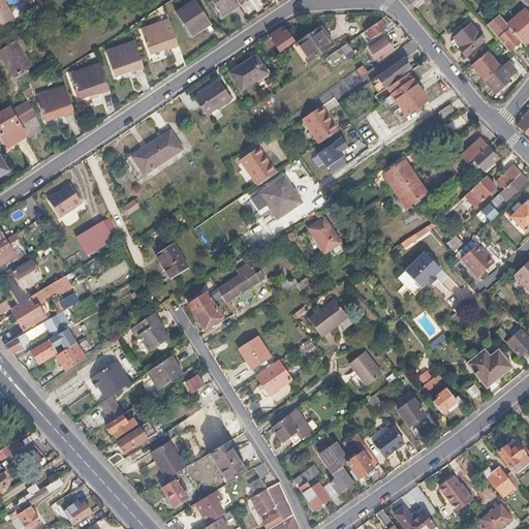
[(0,0),(0,27),(17,19),(6,0),(0,0)]
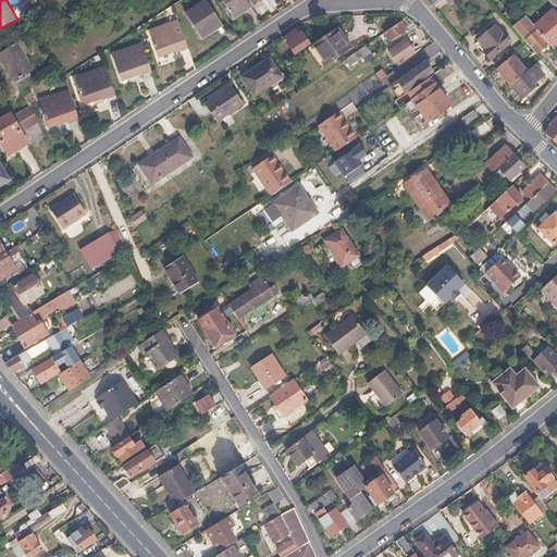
[(251,3),(248,0),(224,0),(234,14),(251,3)]
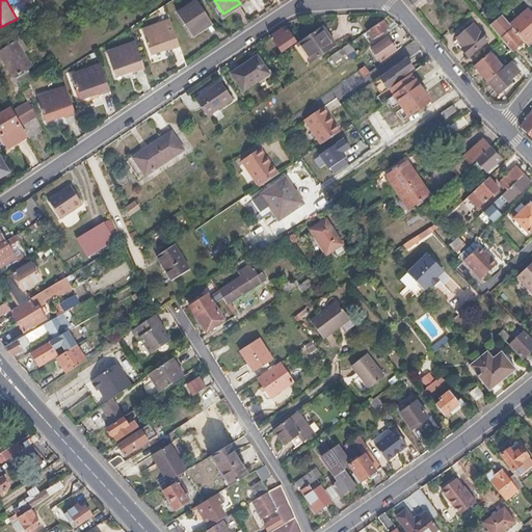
[(211,21),(197,1),(179,12),(192,34),(211,21)]
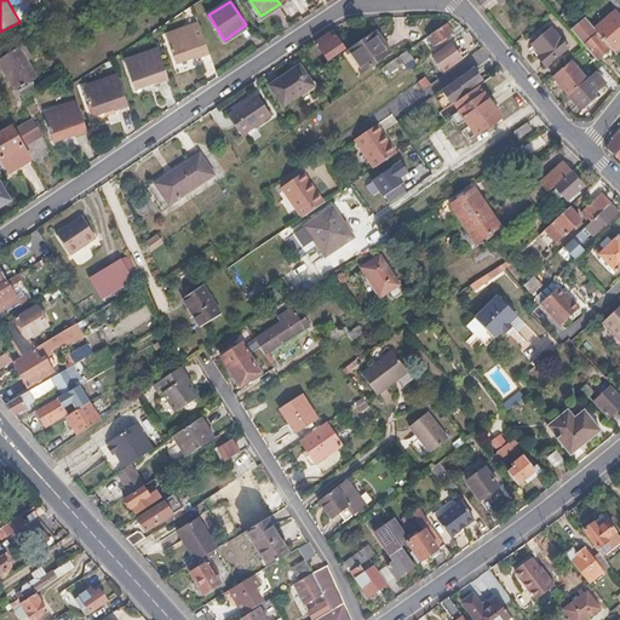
[(619,45),(619,18),(613,12),(593,29),(610,49),(613,51),(619,45)]
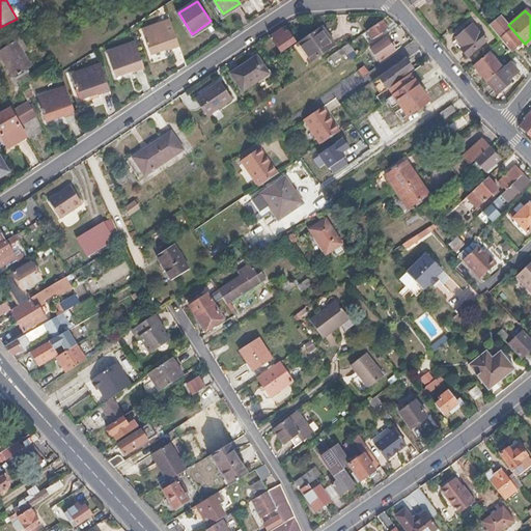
[(523,42),(508,25),(500,16),(488,25),(502,40),(511,51),(523,42)]
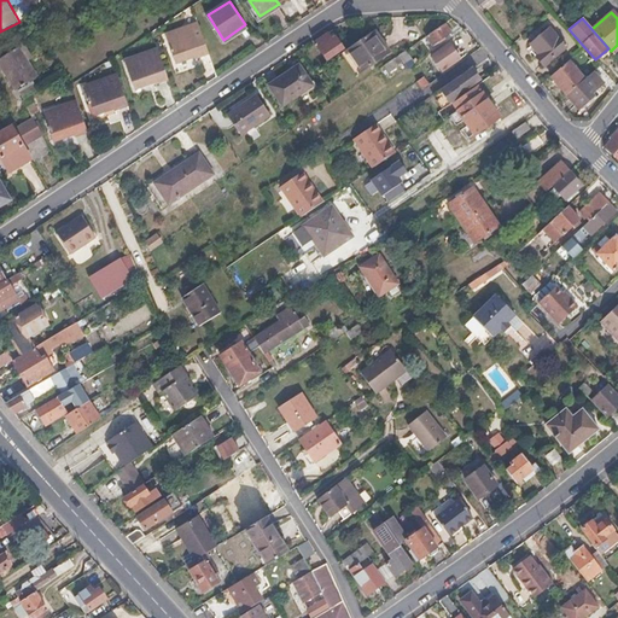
[(431,44),(449,33),(443,23),(426,35),(431,44)]
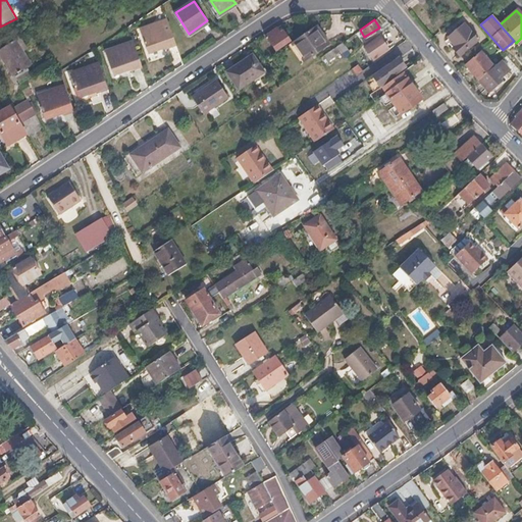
[(177,45),(169,20),(141,31),(148,51),(164,45),(166,49),(177,45)]
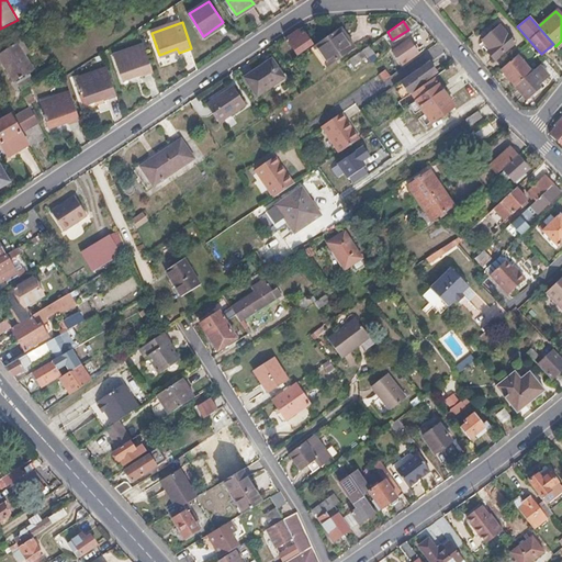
[(515,43),(499,24),(482,40),(491,49),(489,51),(495,59),(515,43)]
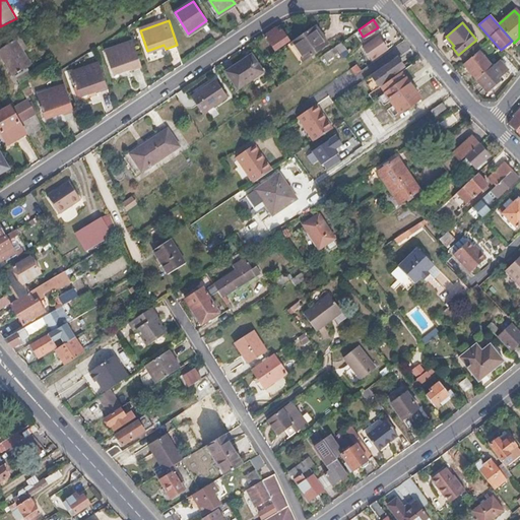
[(327,45),(315,25),(289,43),(302,62),(327,45)]
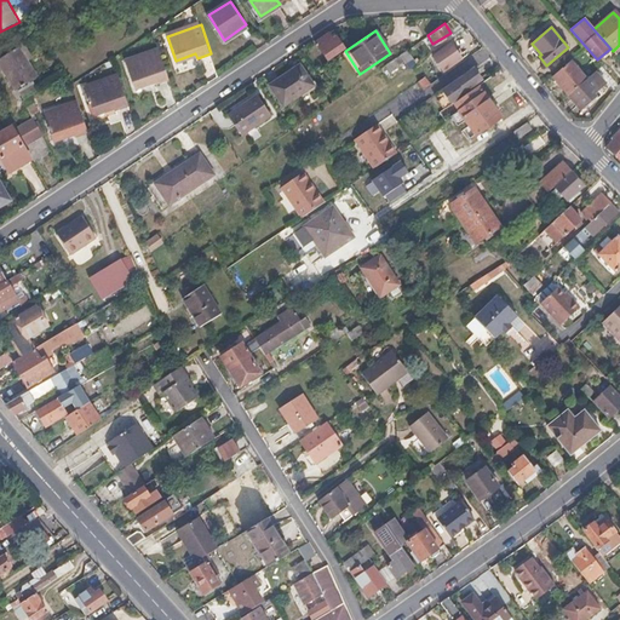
[(327,61),(344,49),(336,36),(333,39),(329,34),(316,42),(327,61)]
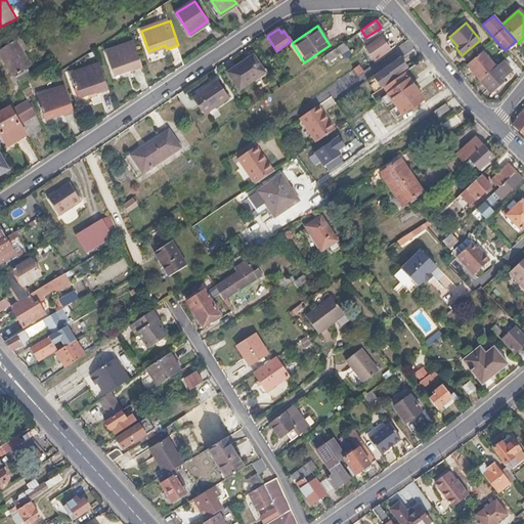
[(33,62),(22,45),(26,43),(22,36),(13,41),(14,43),(1,51),(14,74),(33,62)]
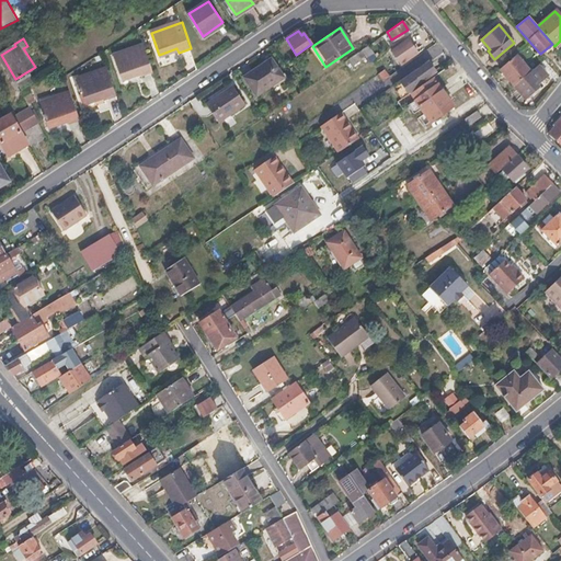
[(401,63),(416,52),(408,38),(392,49),(401,63)]
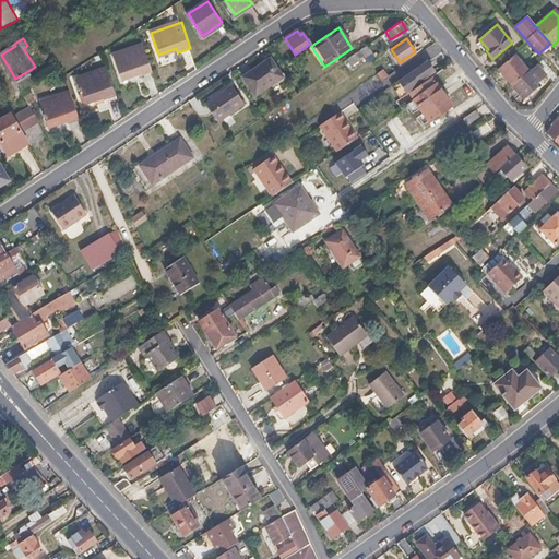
[(153,72),(144,46),(115,56),(122,79),(140,72),(142,76),(153,72)]
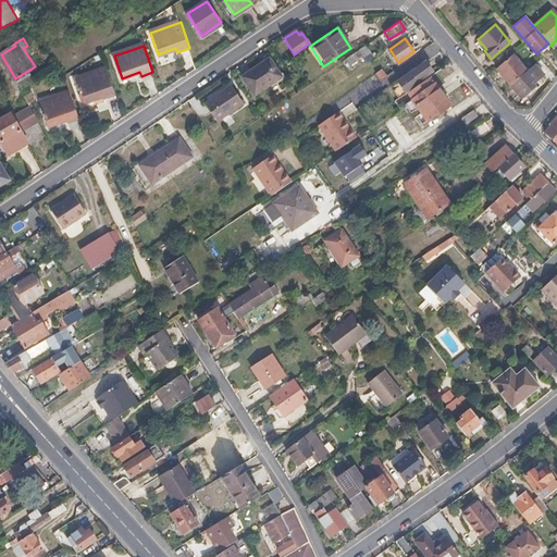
[(528,70),(514,53),(496,69),(510,84),(528,70)]
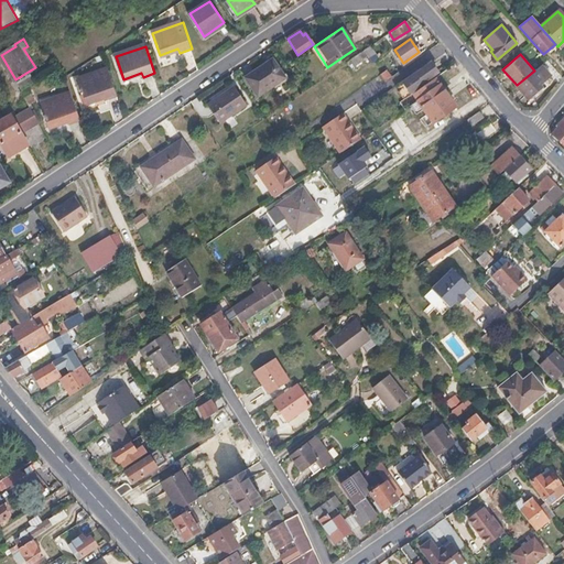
[(284,78),(272,60),(245,78),(258,96),(284,78)]
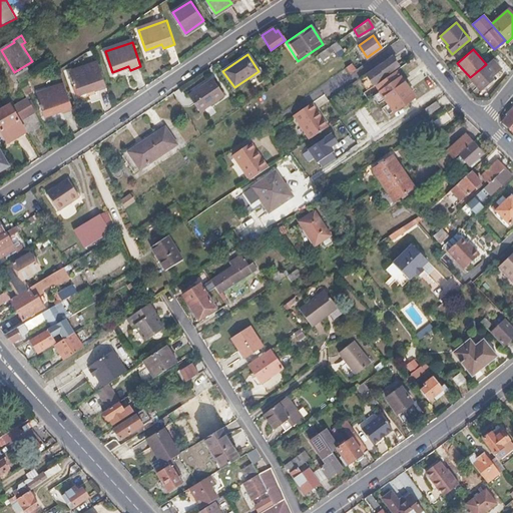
[(385,74),(398,65),(391,55),(378,65),(378,66),(367,75),(375,86),(387,77),(385,74)]
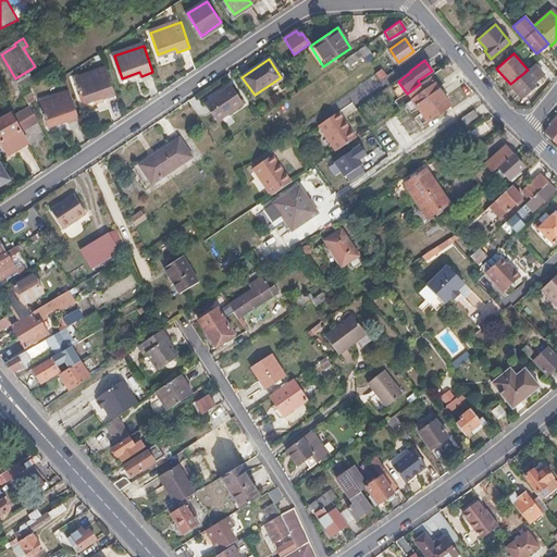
[(533,87),(533,83),(543,74),(534,64),(528,70),(510,84),(521,97),(533,87)]
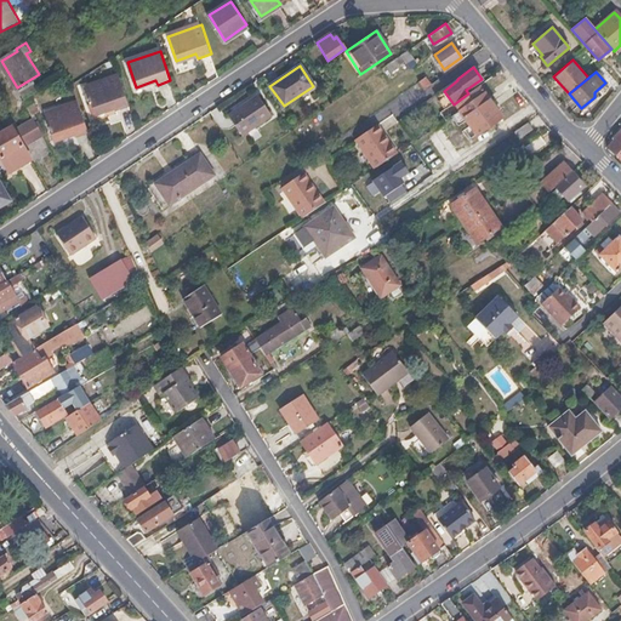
[(429,84),(425,77),(419,81),(423,89),(429,84)]
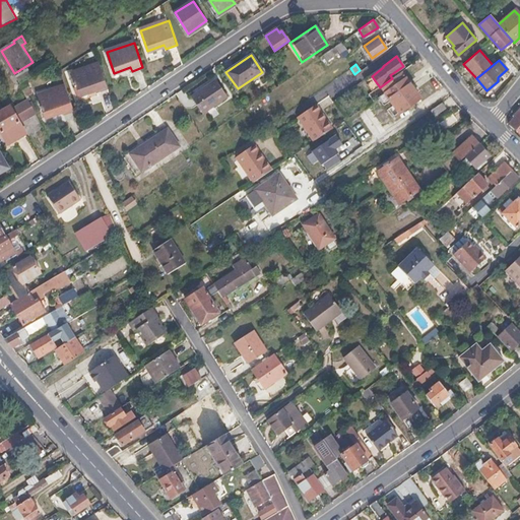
[(108,88),(100,65),(72,73),(79,94),(95,89),(96,92),(108,88)]
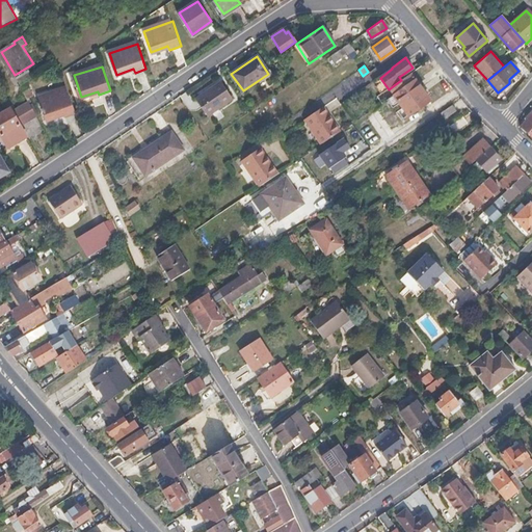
[(37,76),(33,69),(17,78),(21,86),(26,82),(37,76)]
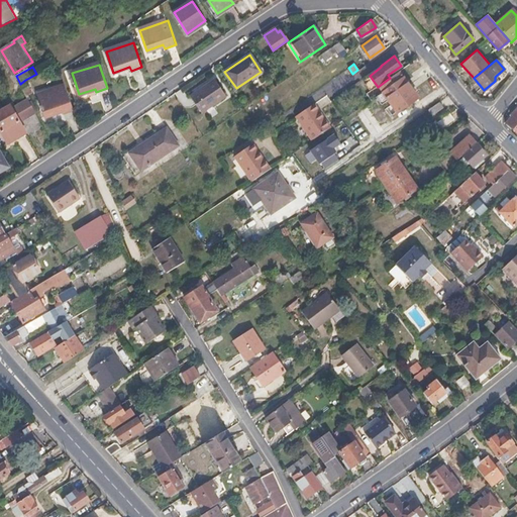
[(413,101),(405,88),(408,86),(403,78),(376,97),(381,105),(387,100),(396,113),(413,101)]
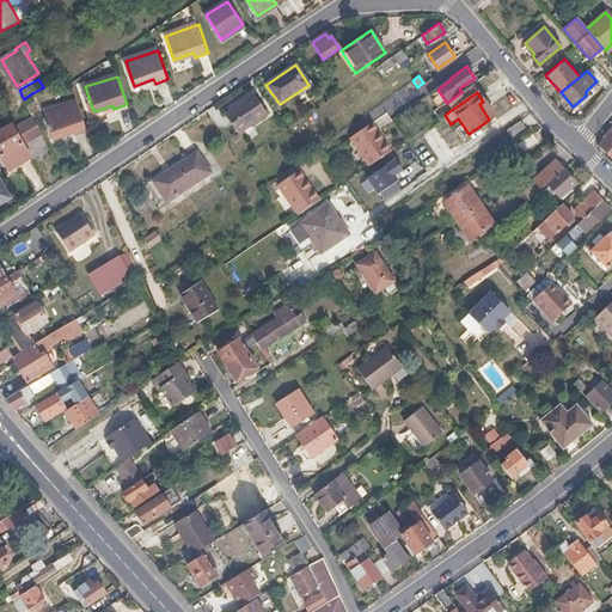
[(37,109),(30,95),(24,99),(31,112),(37,109)]
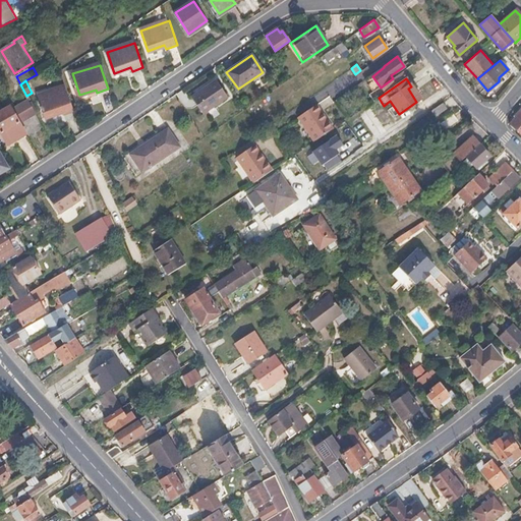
[(226,97),(215,81),(192,98),(203,113),(226,97)]
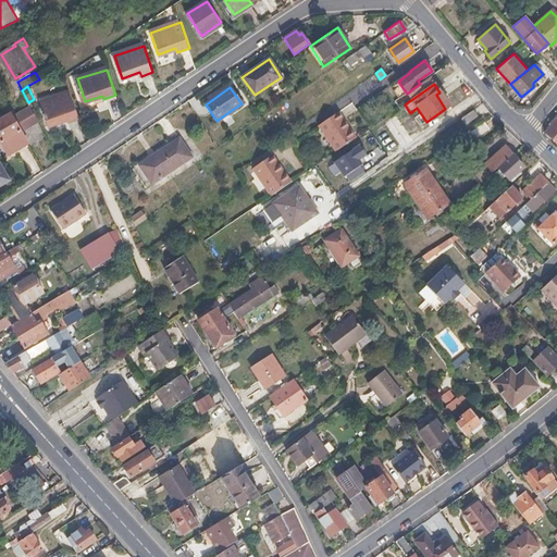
[(79,119),(71,93),(41,101),(49,127),(69,122),(79,119)]
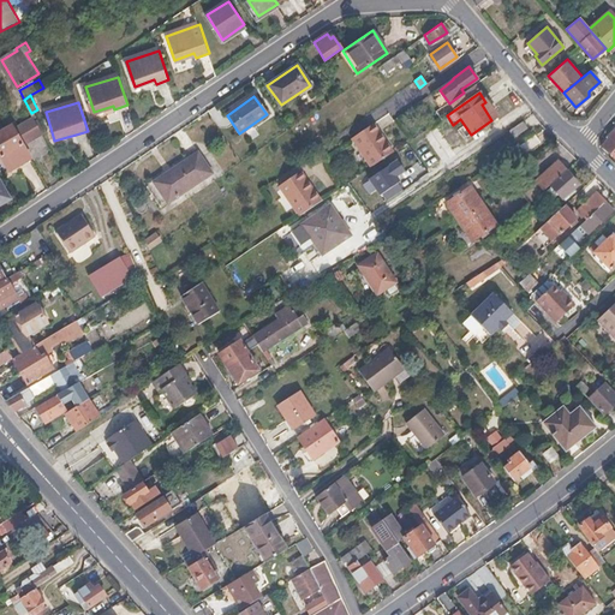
[(42,133),(33,117),(13,129),(23,144),(42,133)]
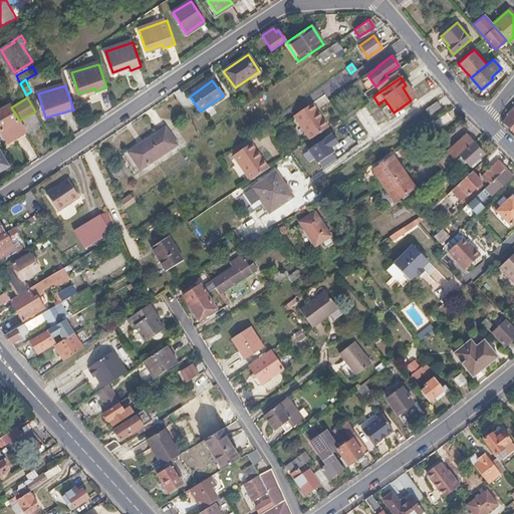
[(430,114),(440,107),(437,102),(426,109),(430,114)]
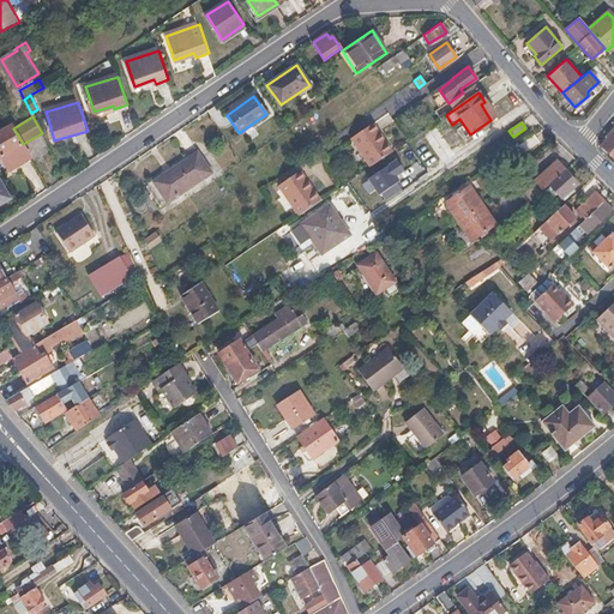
[(31,157),(23,144),(13,128),(12,125),(0,131),(0,150),(11,169),(31,157)]
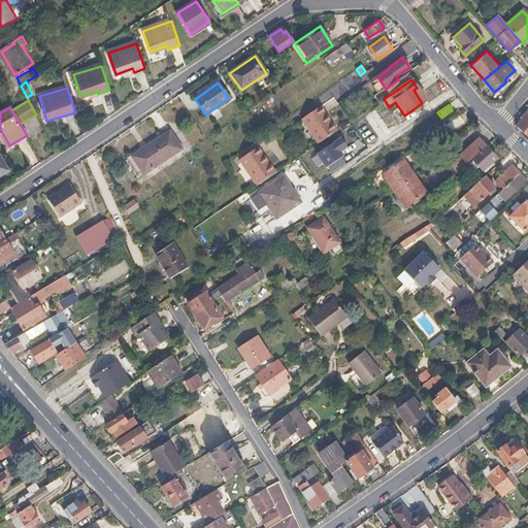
[(336,132),(320,107),(302,120),(319,144),(328,138),(336,132)]
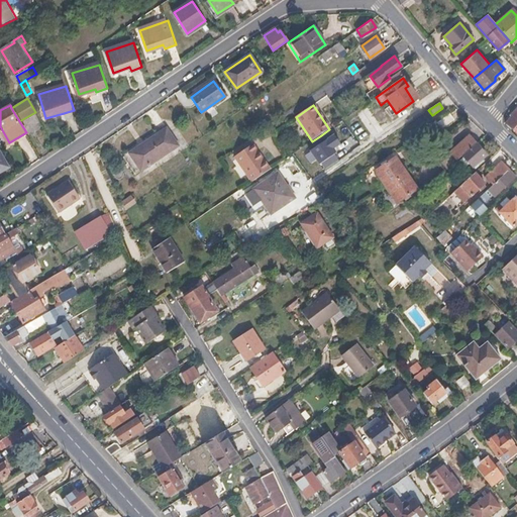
[(516,131),(516,109),(511,116),(512,118),(507,123),(516,131)]
